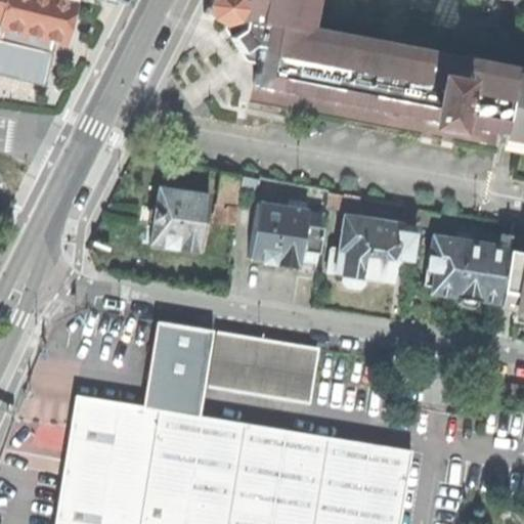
[(0,0),(0,75),(44,86),(52,52),(49,52),(52,40),(66,43),(71,23),(76,2),(68,0),(0,0)]
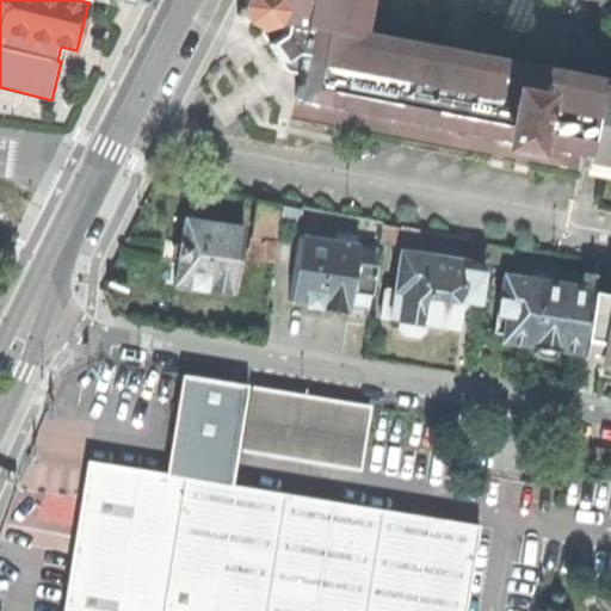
[(261,19),(313,29),(345,35),(360,37),(366,0),(247,0),(239,16),(261,19)]
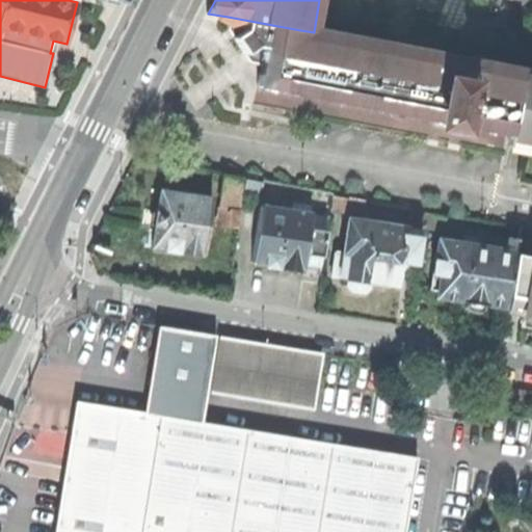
[(261,88),(289,94),(511,134),(522,76),(523,71),(314,32),(300,30),(272,25),(228,17),(247,47),(264,71),(261,88)]
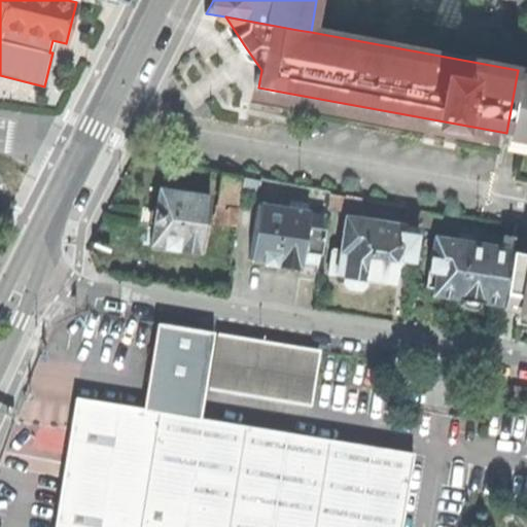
[(506,133),(505,138),(526,141),(526,76),(517,75),(506,133)]
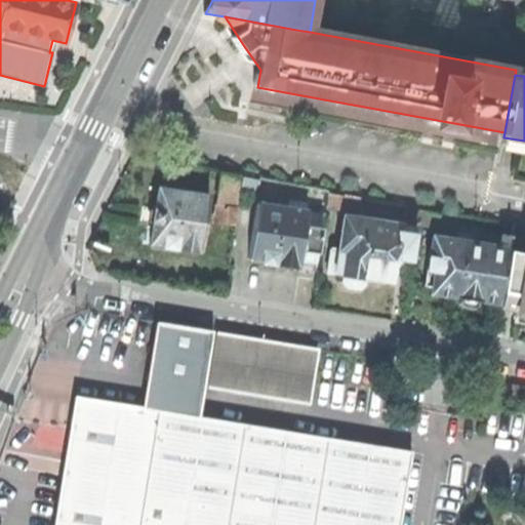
[(221,172),(217,207),(238,209),(242,176),(221,172)]
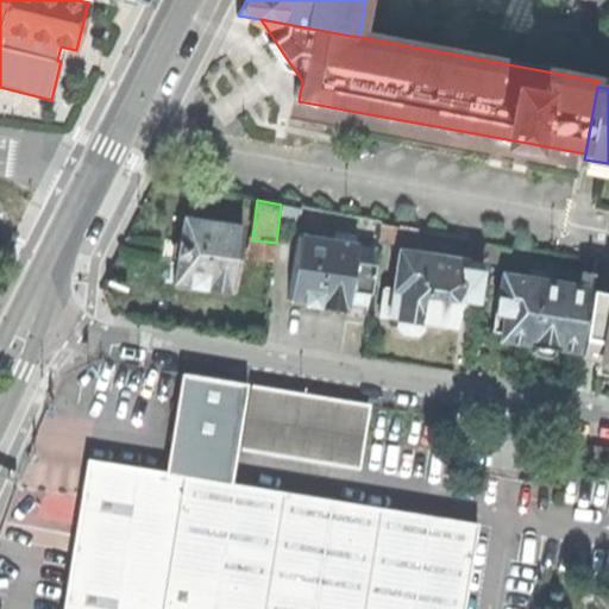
[(284,206),(282,223),(297,225),(301,209),(284,206)]
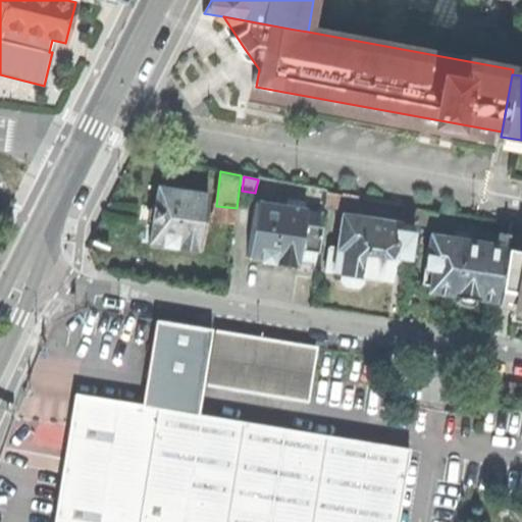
[(152,232),(150,244),(164,246),(163,248),(176,250),(176,248),(201,252),(209,196),(159,189),(156,209),(154,209),(152,222),(154,222),(152,232)]
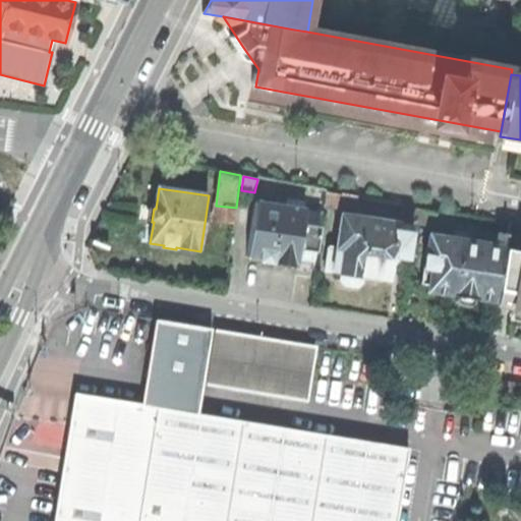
[(328,193),(326,207),(341,209),(341,205),(343,195),(328,193)]
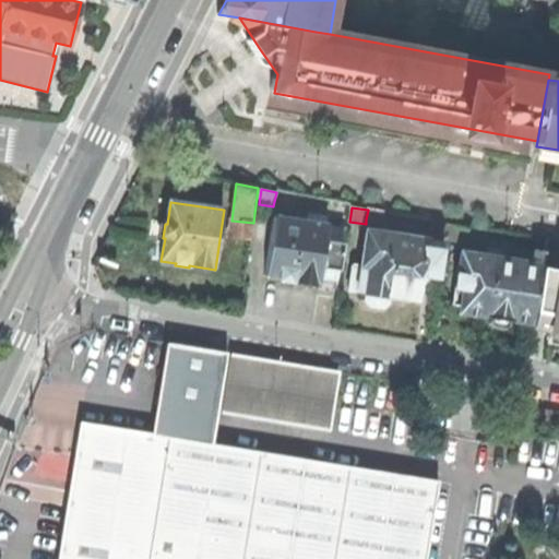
[(368,210),(366,219),(382,223),(384,211),(368,209),(368,210)]
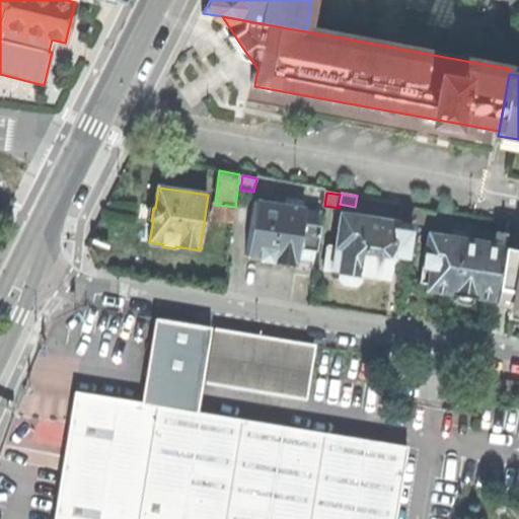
[(292,202),(292,207),(304,209),(305,201),(293,199),(292,202)]
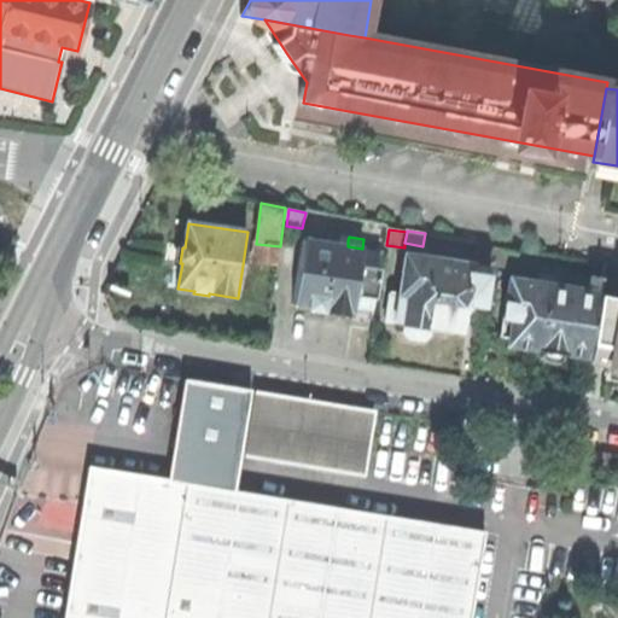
[(340,313),(355,314),(355,312),(357,297),(377,299),(380,269),(362,267),(365,249),(362,249),(348,246),(339,245),(304,240),(295,307),(310,308),(309,312),(326,314),(326,310),(340,313)]
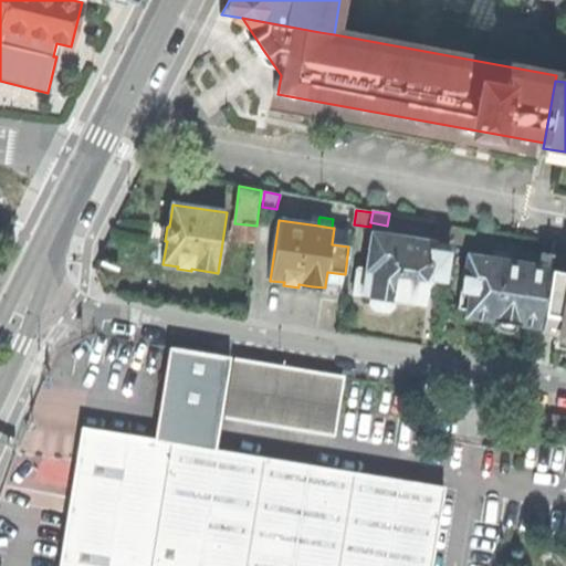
[(257,226),(234,223),(232,241),(254,243),(257,226)]
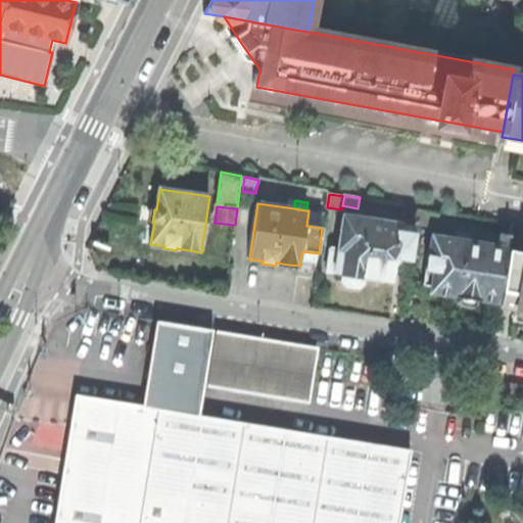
[(407,208),(403,225),(415,227),(417,227),(417,225),(419,210),(407,208)]
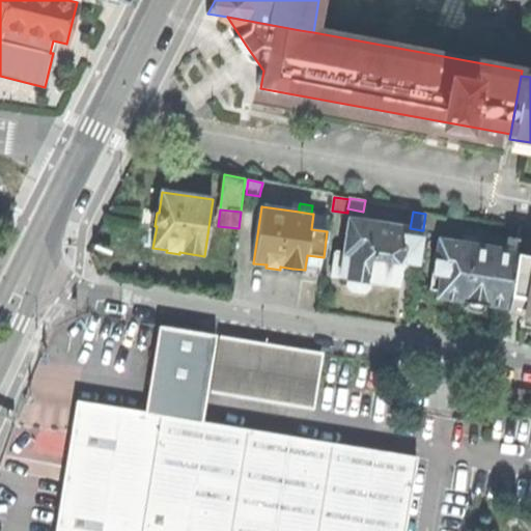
[(445,217),(425,214),(423,228),(443,231),(445,217)]
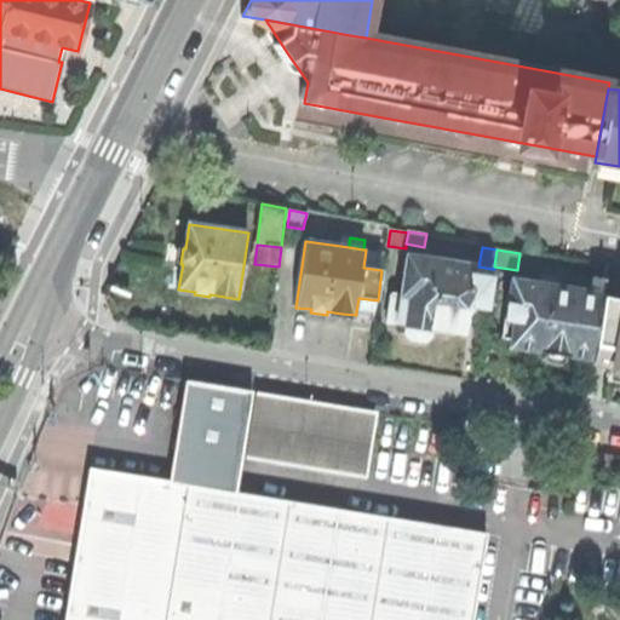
[(391,293),(388,322),(406,326),(405,327),(431,331),(431,328),(448,331),(465,333),(469,306),(486,309),(492,269),(478,267),(408,257),(402,294),(391,293)]
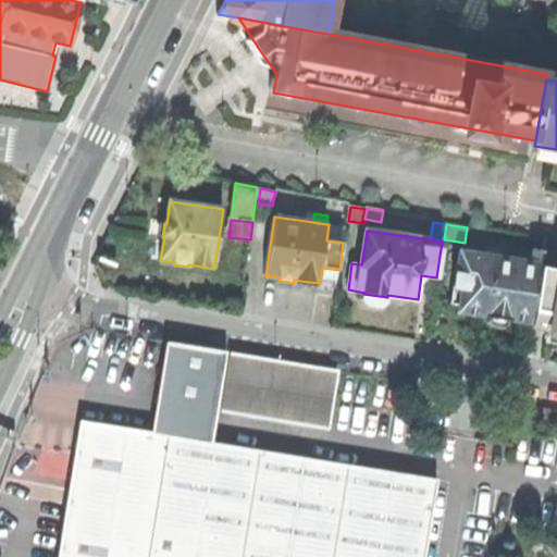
[(545,251),(542,265),(542,268),(556,270),(556,239),(547,238),(545,251)]
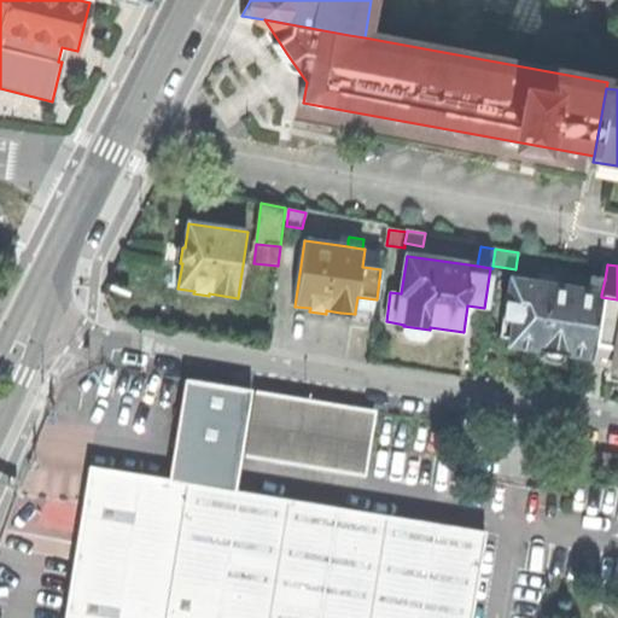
[(592,277),(589,292),(601,295),(605,279),(592,277)]
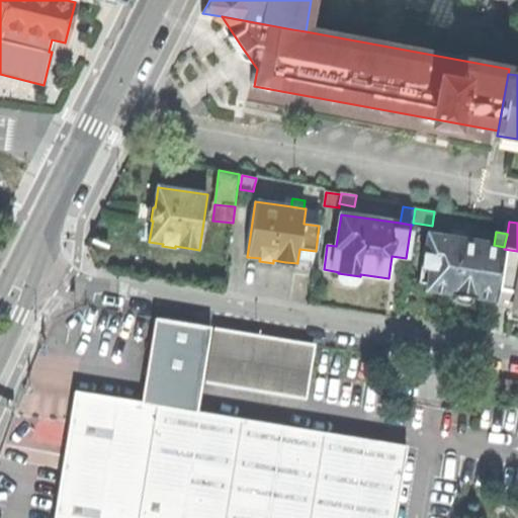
[(451,295),(455,296),(471,298),(475,299),(475,297),(495,300),(504,249),(504,247),(494,245),(427,235),(419,282),(427,284),(426,290),(438,292),(451,294),(451,295)]
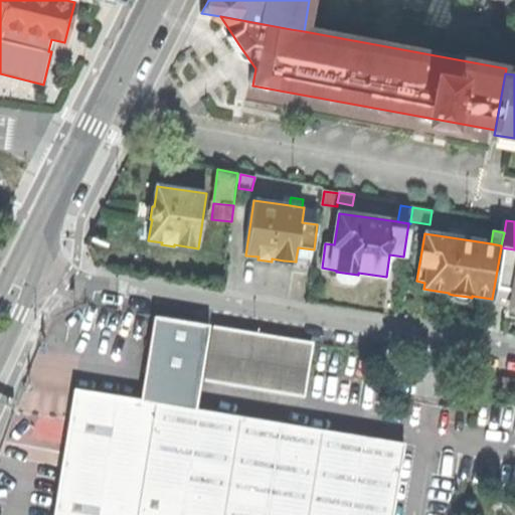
[(314,249),(298,247),(296,260),(312,262),(314,249)]
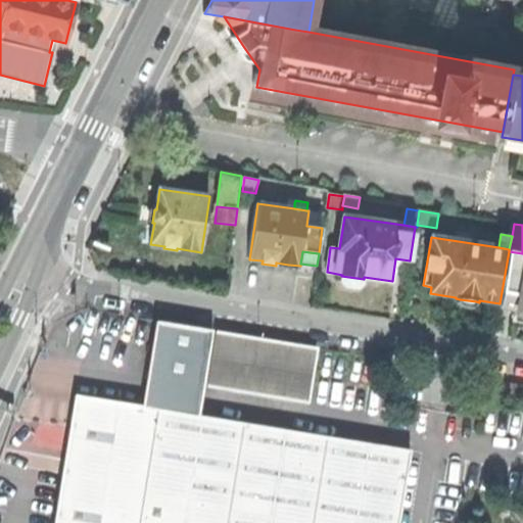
[(522,253),(509,251),(500,303),(498,305),(515,308),(514,314),(522,315),(522,253)]
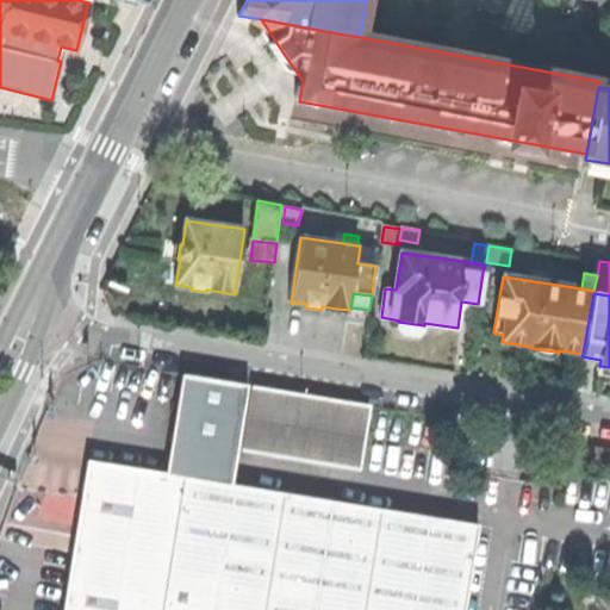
[(369,310),(350,307),(350,310),(349,313),(368,317),(369,310)]
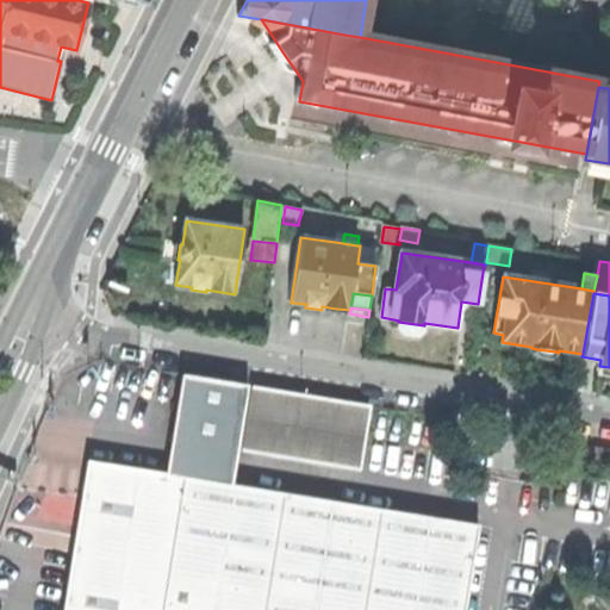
[(424,325),(398,322),(398,329),(402,335),(417,337),(423,331),(424,325)]
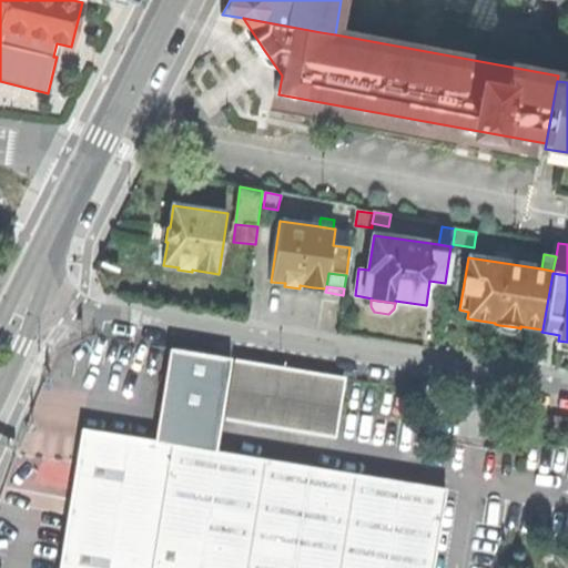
[(516,332),(517,327),(499,325),(499,328),(503,333),(510,334),(516,332)]
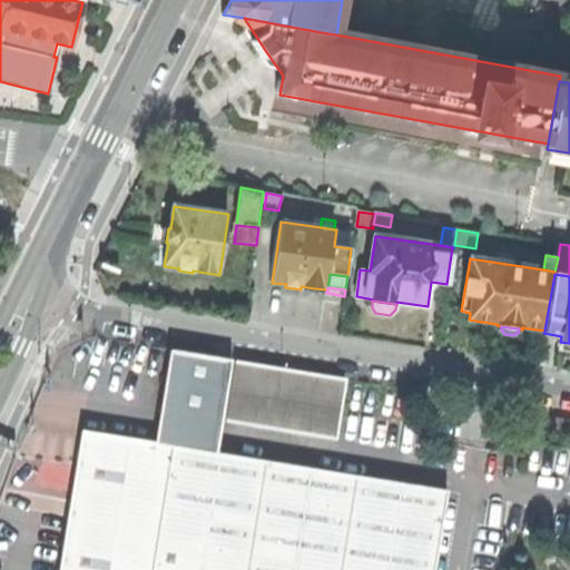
[(569,343),(560,342),(556,370),(569,372),(569,343)]
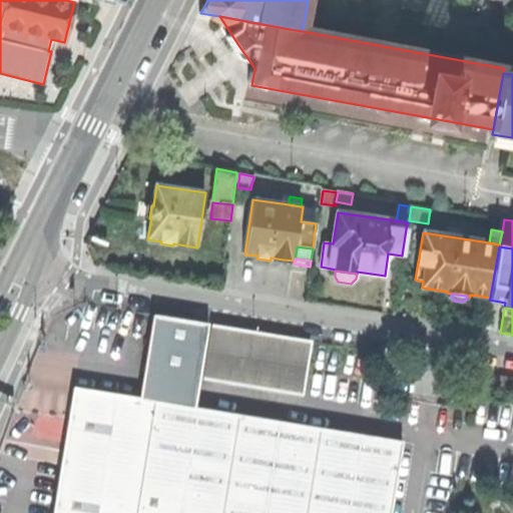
[(152,316),(143,369),(199,378),(208,325),(152,316)]
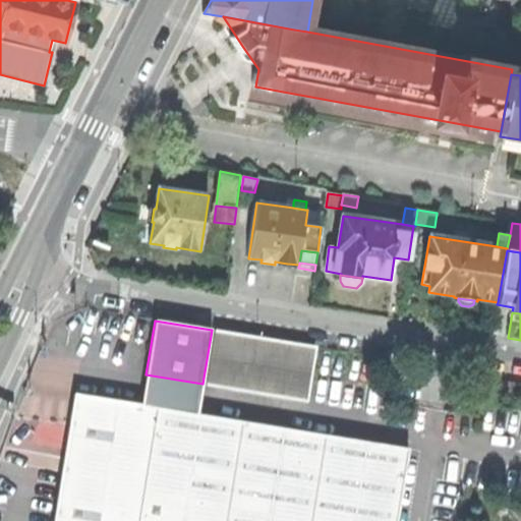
[(315,346),(216,331),(207,385),(307,401),(315,346)]
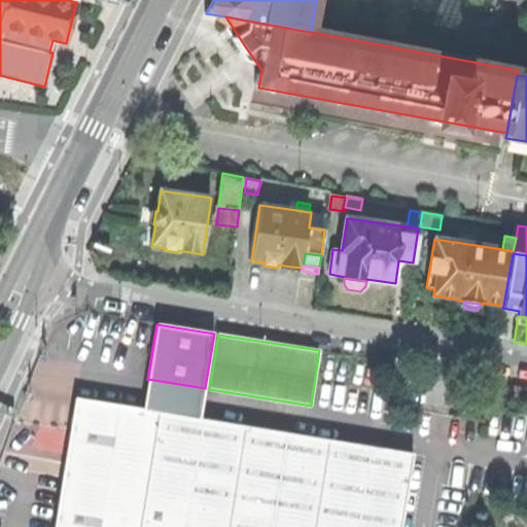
[(147,379),(143,410),(200,419),(205,388),(147,379)]
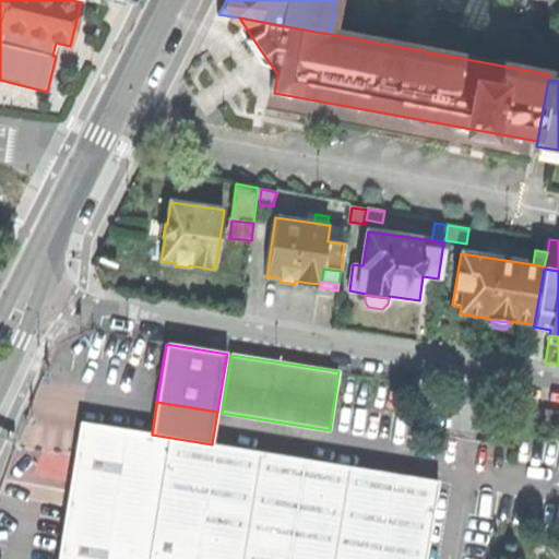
[(545,408),(542,426),(554,428),(557,411),(545,408)]
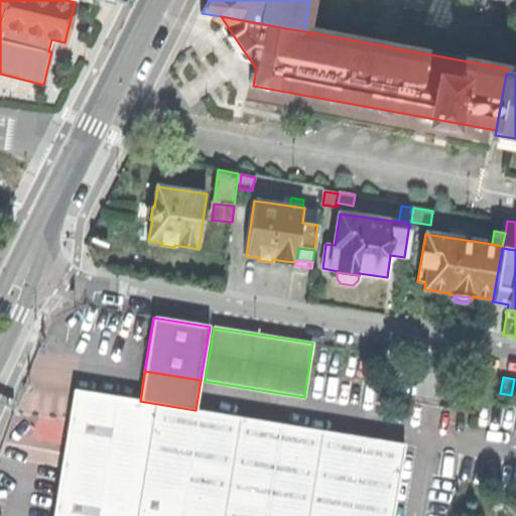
[(62,460),(53,515),(392,515),(404,444),(196,410),(140,401),(74,390),(62,460)]
